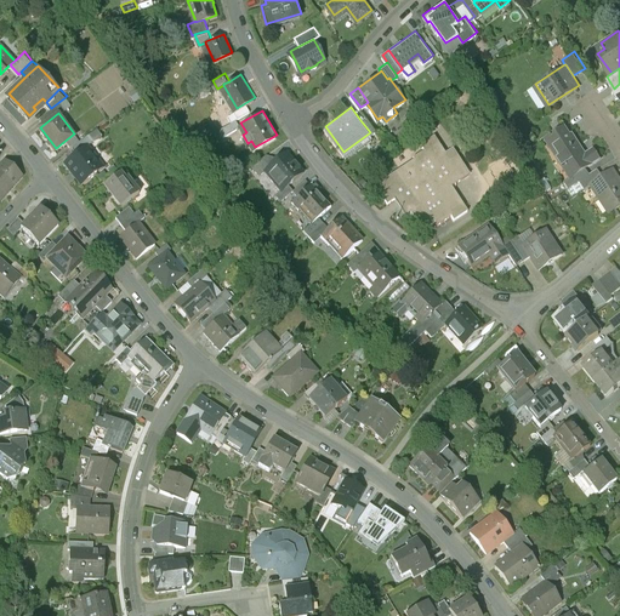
[(376,129),(367,115),(360,120),(370,132),(376,129)]
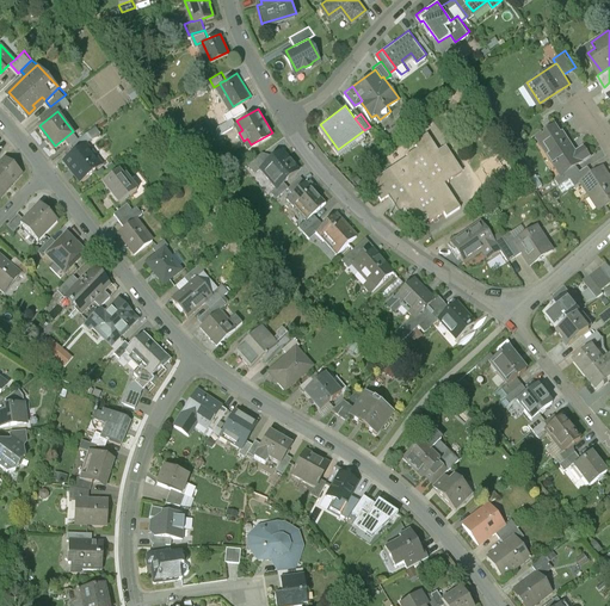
[(230,116),(216,124),(221,130),(234,123),(230,116)]
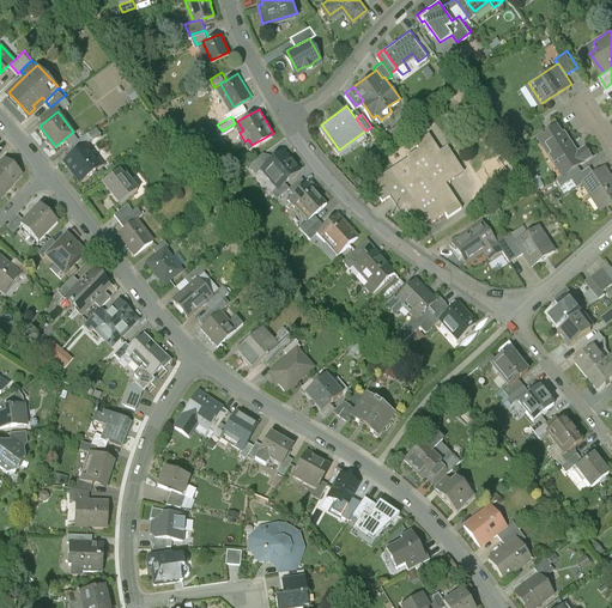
[(563,132),(558,123),(540,135),(547,146),(550,145),(561,162),(558,163),(564,172),(579,163),(593,154),(586,145),(579,150),(565,129),(563,132)]
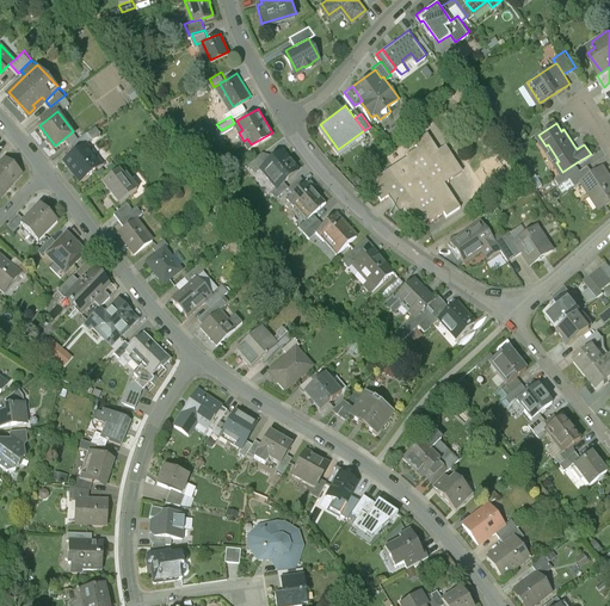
[(86,131),(72,142),(76,148),(86,141),(87,141),(91,138),(86,131)]
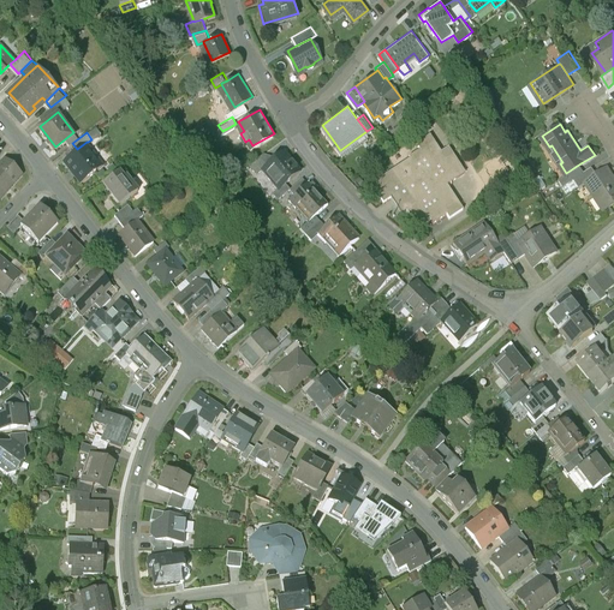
[(430,132),(417,141),(421,147),(410,154),(411,155),(387,171),(375,184),(385,198),(394,192),(398,198),(400,197),(419,225),(431,216),(434,220),(447,210),(449,215),(464,205),(448,181),(465,169),(449,144),(441,149),(430,132)]
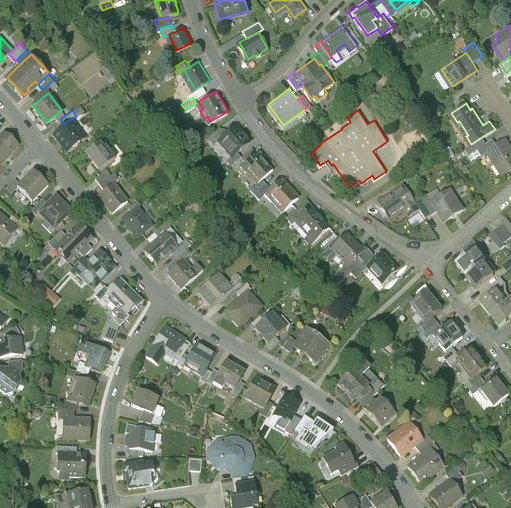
[(64,124),(54,133),(63,145),(64,144),(69,149),(86,136),(73,118),(72,118),(64,124)]
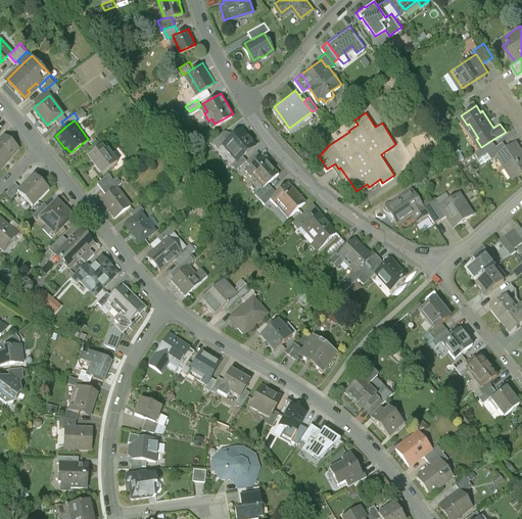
[(242,126),(224,141),(238,156),(238,157),(243,152),(255,142),(242,126)]
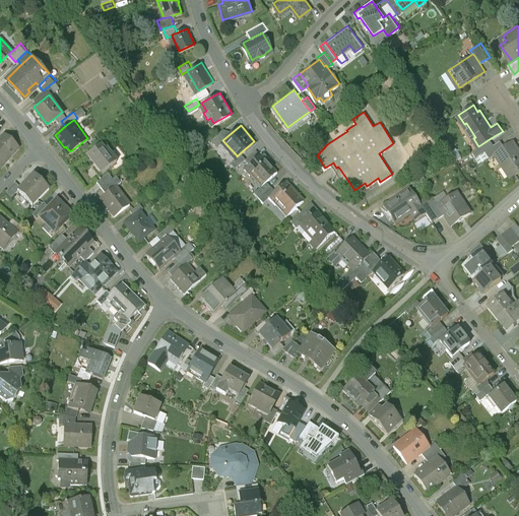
[(223,126),(211,136),(216,142),(229,133),(223,126)]
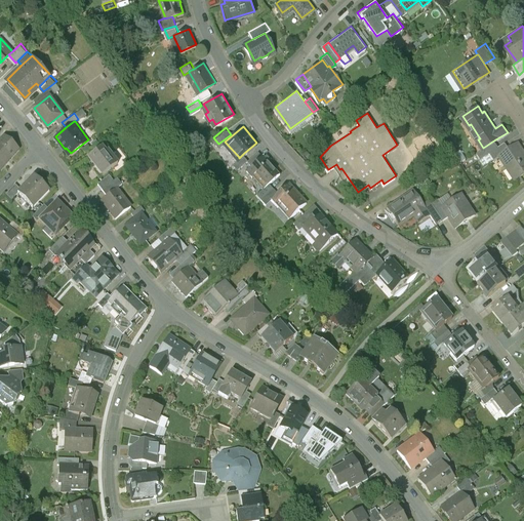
[(0,137),(0,166),(18,146),(4,133),(0,137)]
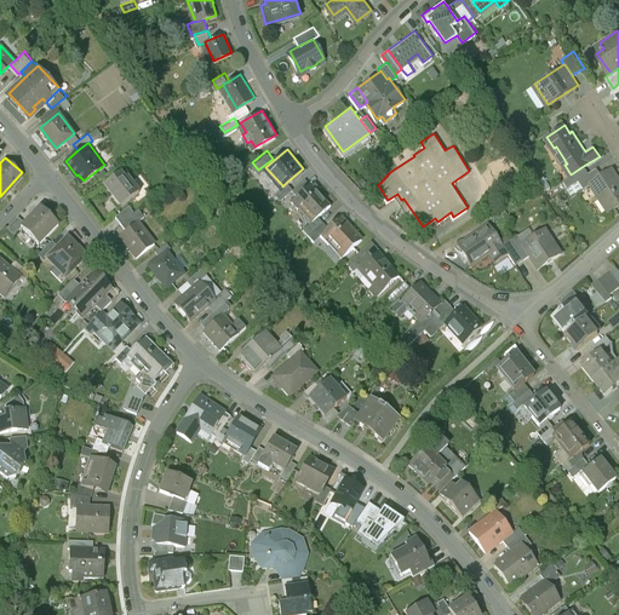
[(571,174),(565,178),(568,185),(580,178),(590,171),(585,165),(571,174)]
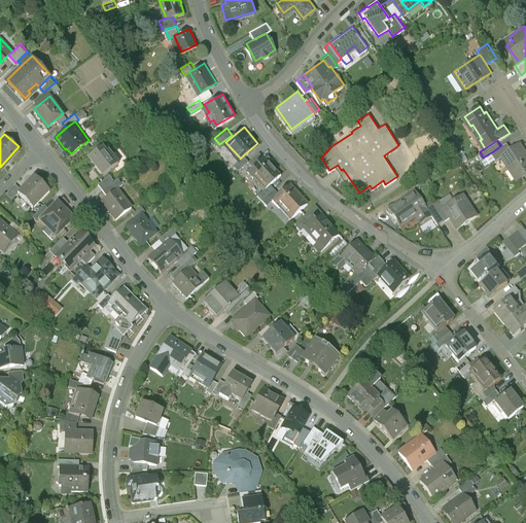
[(501,145),(493,151),(497,158),(502,154),(512,148),(506,142),(501,145)]
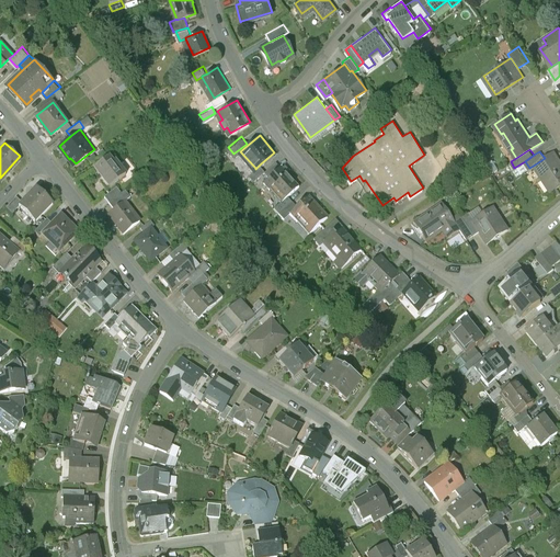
[(559,159),(555,151),(545,158),(535,165),(544,178),(546,177),(553,188),(559,183),(559,159)]
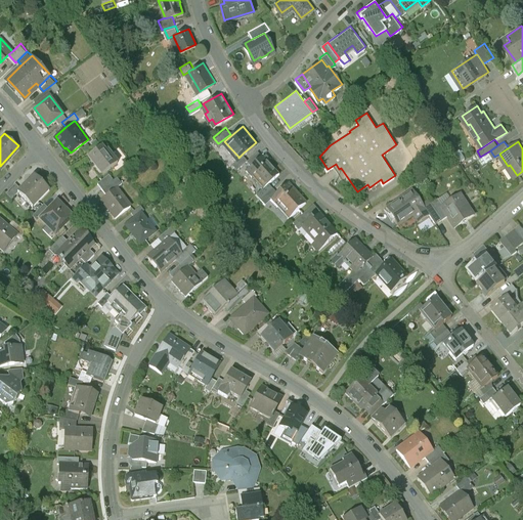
[(101,144),(88,155),(95,163),(92,166),(100,175),(118,162),(107,147),(105,149),(101,144)]
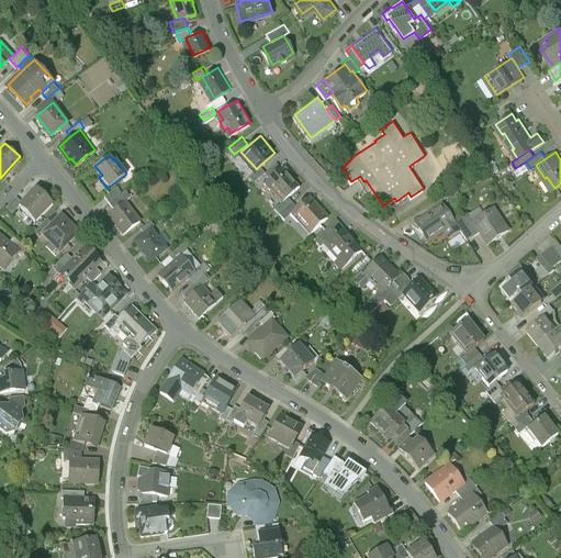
[(277,159),(266,169),(270,175),(281,164),(277,159)]
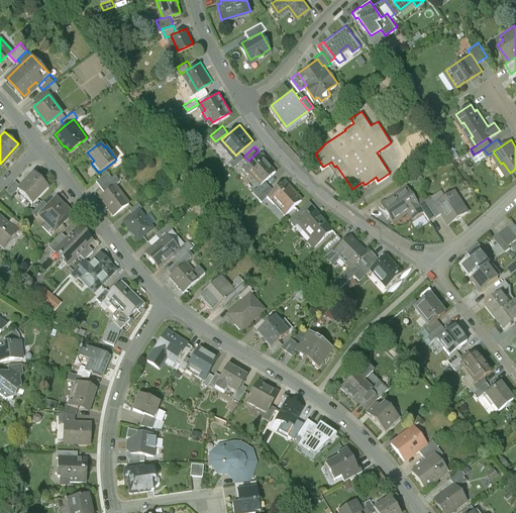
[(240,150),(235,156),(235,155),(230,159),(234,164),(244,156),(240,150)]
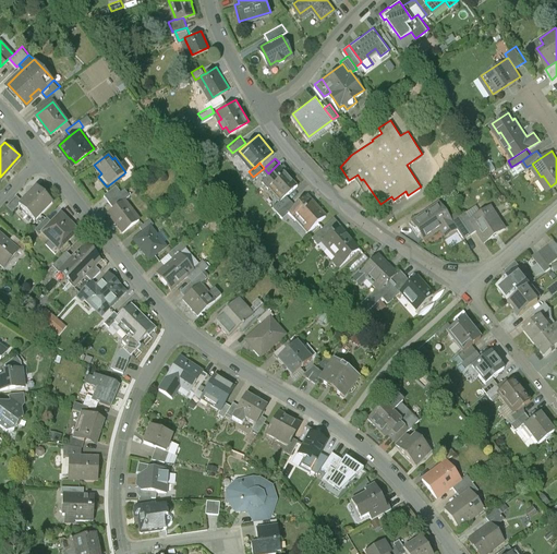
[(298,181),(280,163),(268,173),(263,178),(268,184),(271,182),(277,188),(274,190),(280,197),(286,193),(299,181),(298,181)]
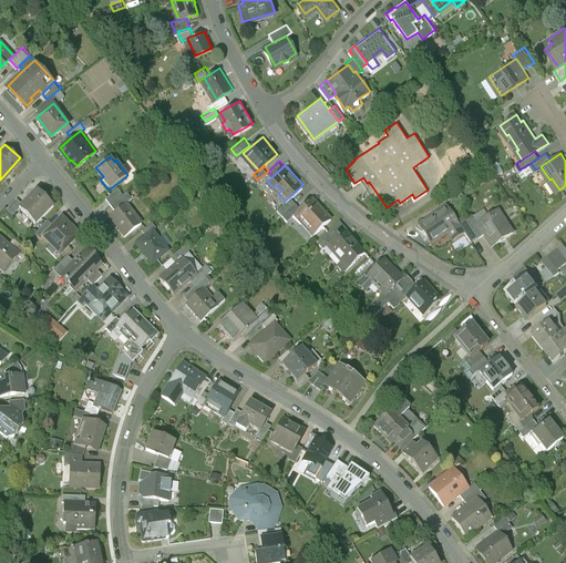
[(53,202),(38,187),(20,205),(35,221),(53,202)]
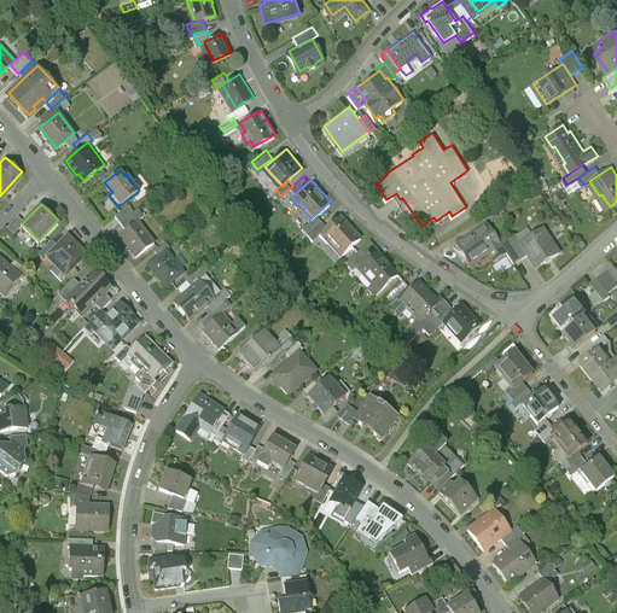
[(128,204),(115,214),(121,220),(133,210),(128,204)]
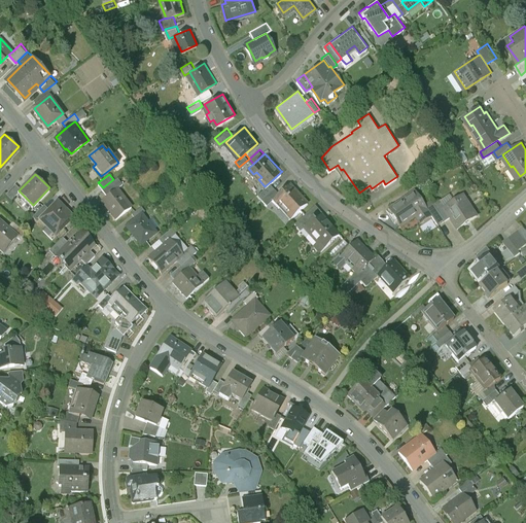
[(113,179),(103,187),(107,195),(117,187),(123,182),(117,176),(113,179)]
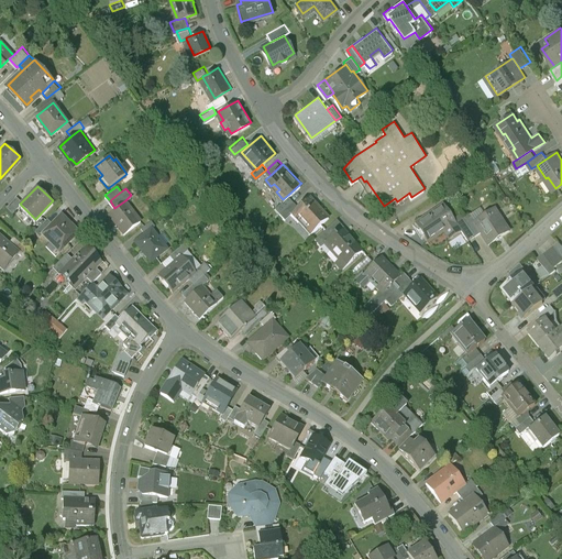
[(329,214),(310,193),(297,205),(291,210),(293,211),(299,219),(300,217),(312,229),(329,214)]
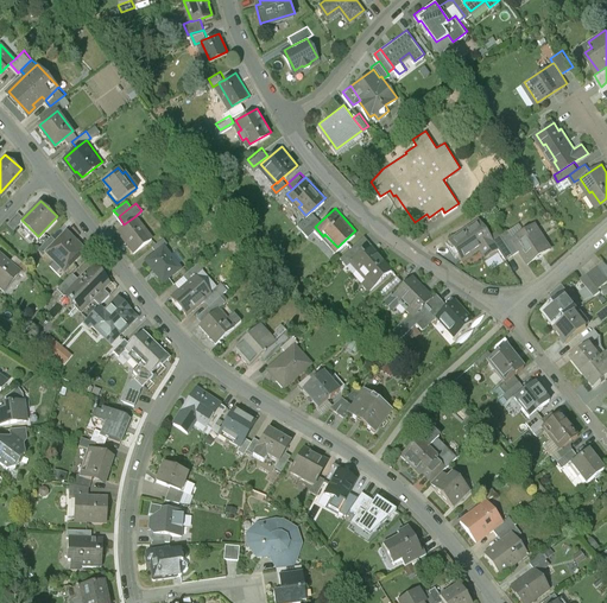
[(305,215),(298,222),(303,227),(316,215),(311,210),(305,215)]
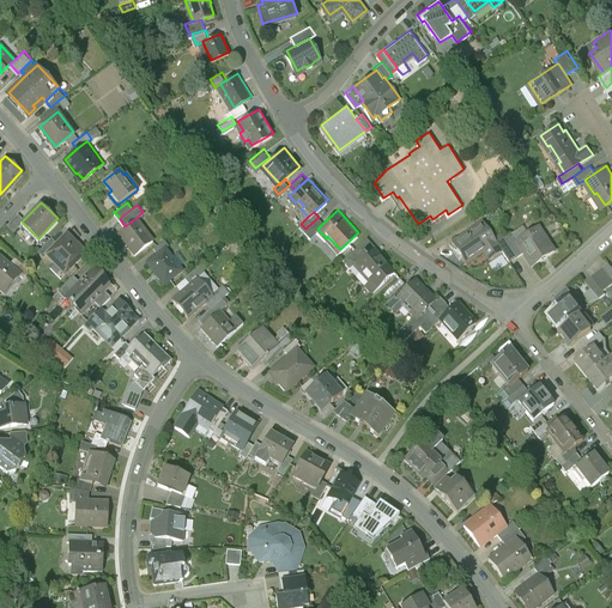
[(319,217),(306,229),(311,236),(319,230),(317,229),(323,223),(319,217)]
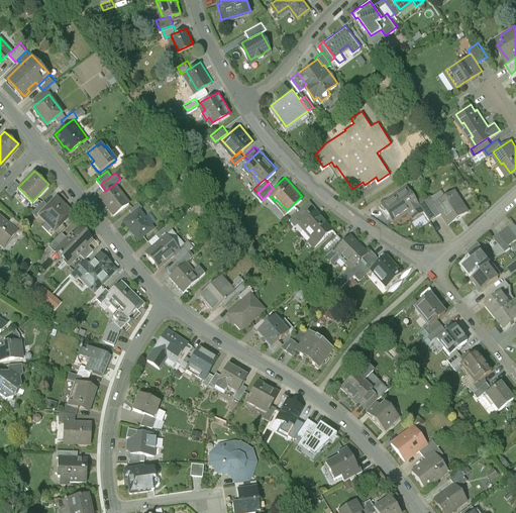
[(105,191),(100,195),(114,212),(128,201),(115,184),(105,191)]
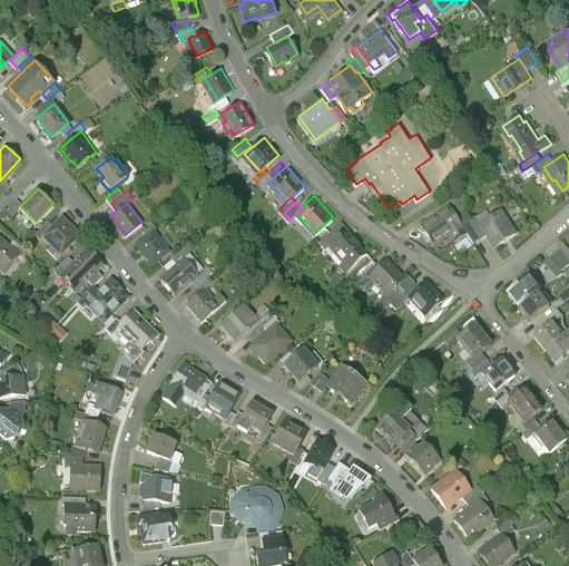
[(450,204),(421,223),(432,241),(449,228),(455,240),(468,232),(468,231),(462,223),(450,204)]
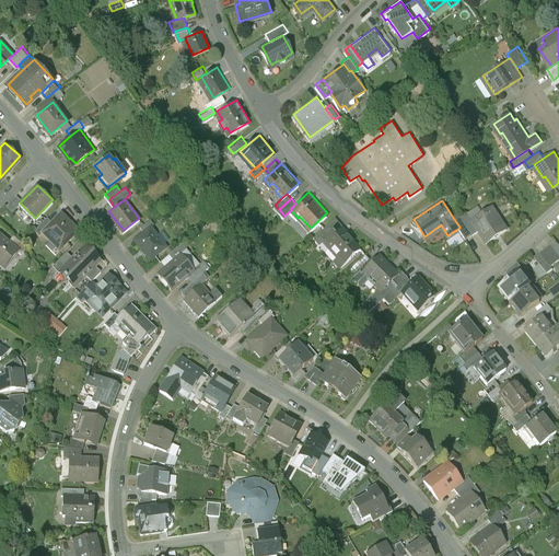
[(473,218),(473,219),(479,229),(480,231),(487,240),(508,227),(493,205),(473,218)]
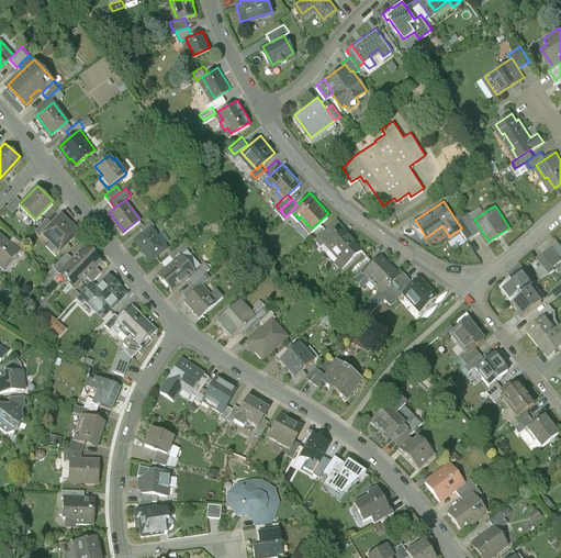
[(79,229),(62,211),(52,221),(43,230),(52,238),(54,235),(64,245),(79,229)]
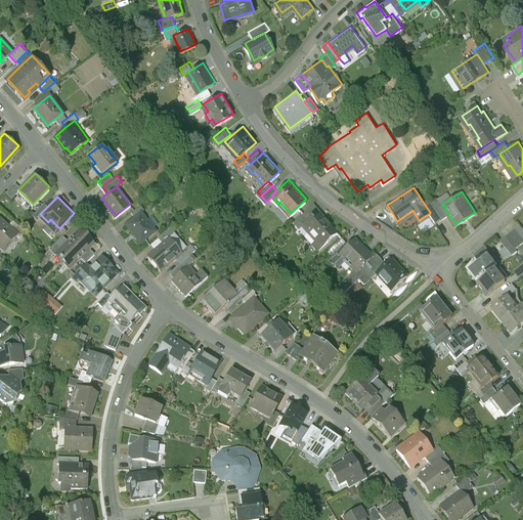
[(438,197),(431,201),(442,218),(448,214),(442,205),(442,204),(438,197)]
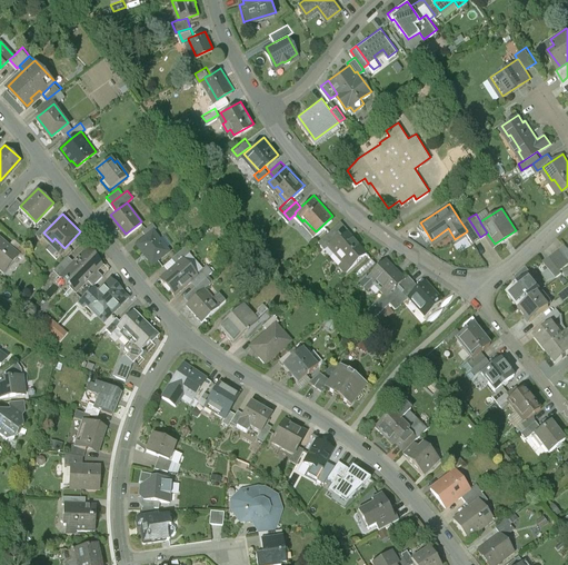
[(48,218),(36,231),(41,236),(43,233),(52,224),(48,218)]
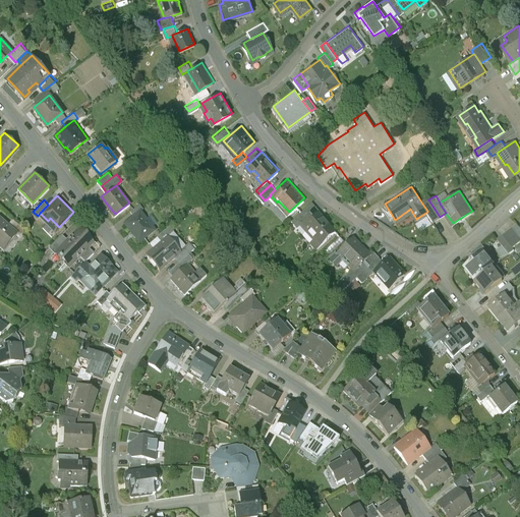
[(440,217),(428,199),(422,204),(427,211),(427,212),(434,221),(440,217)]
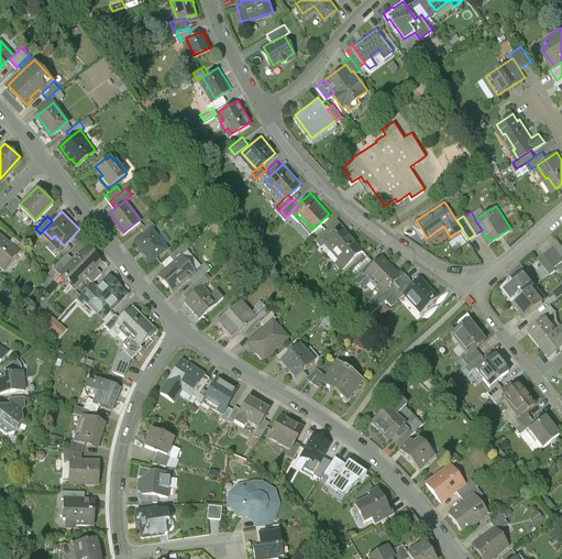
[(335,217),(326,226),(332,233),(333,232),(334,234),(344,226),(335,217)]
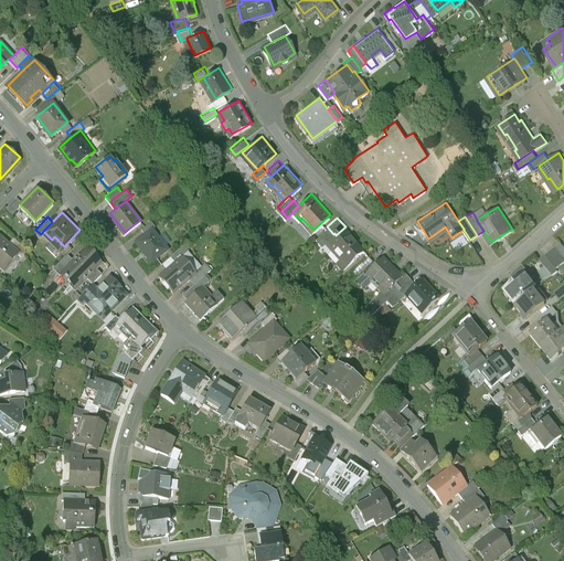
[(151,220),(141,228),(146,232),(152,228),(156,224),(151,220)]
